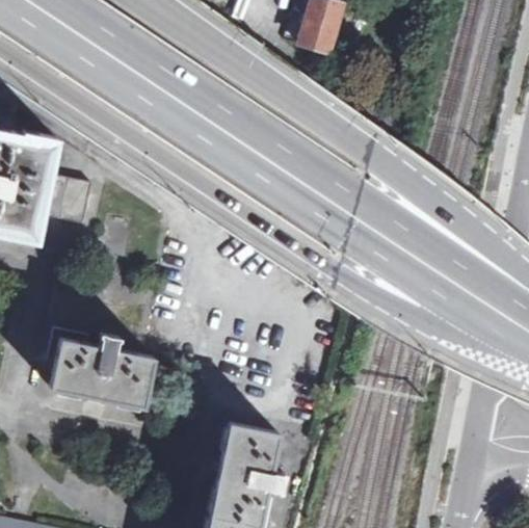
[(301,47),(332,55),(345,6),(323,0),(314,0),(309,20),(301,47)]
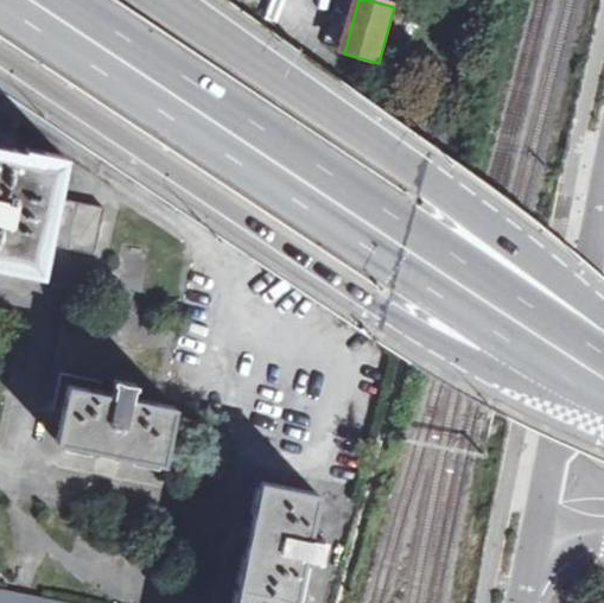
[(57,202),(67,158),(29,152),(29,154),(20,153),(0,148),(0,266),(44,274),(50,247),(57,202)]
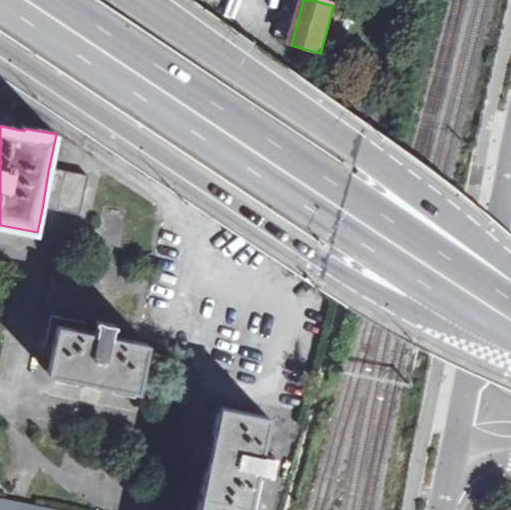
[(48,171),(42,209),(81,218),(85,201),(88,181),(89,178),(48,171)]
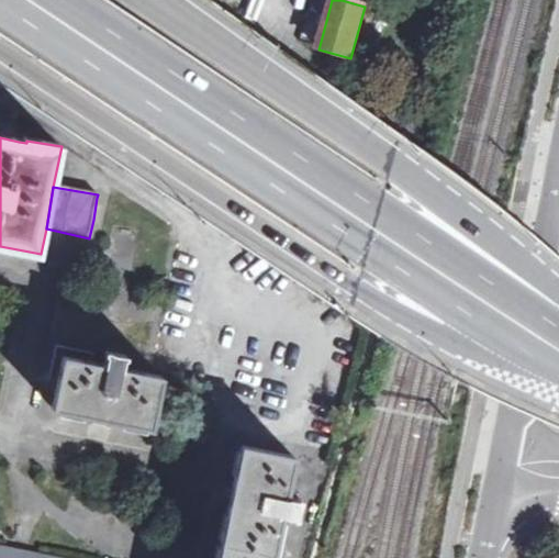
[(56,412),(155,432),(165,380),(123,371),(125,358),(111,356),(108,368),(66,360),(56,412)]
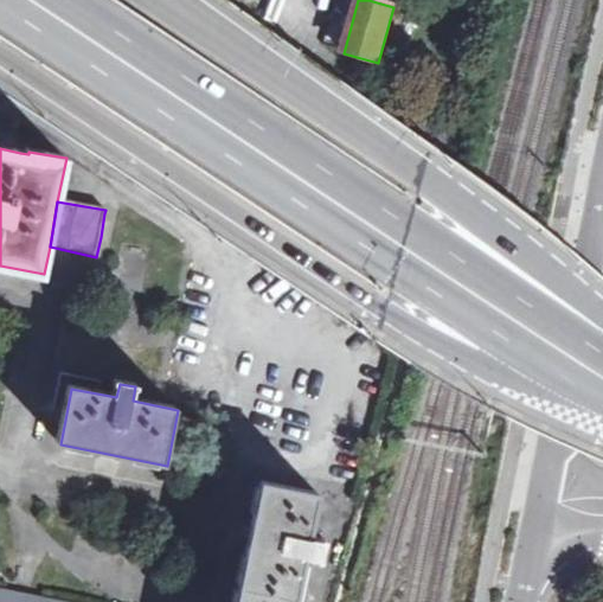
[(325,543),(310,540),(319,495),(264,485),(239,601),(297,601),(307,557),(321,561),(325,543)]
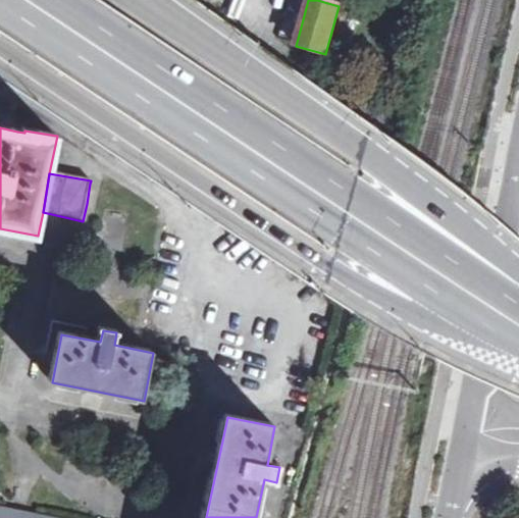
[(42,517),(0,509),(0,517),(42,517)]
